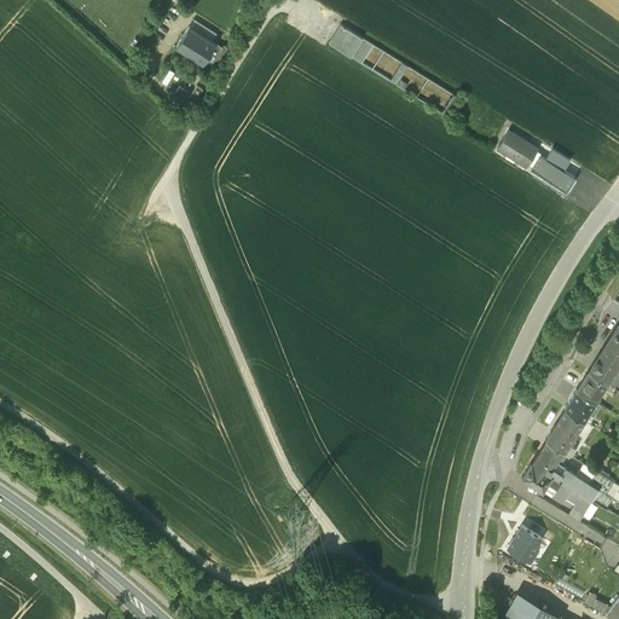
[(461,98),(340,24),(329,42),(449,117),(461,98)]
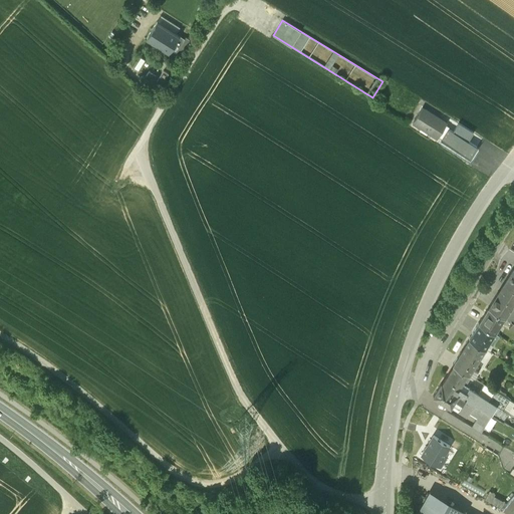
[(159,22),(147,37),(175,57),(186,42),(159,22)]
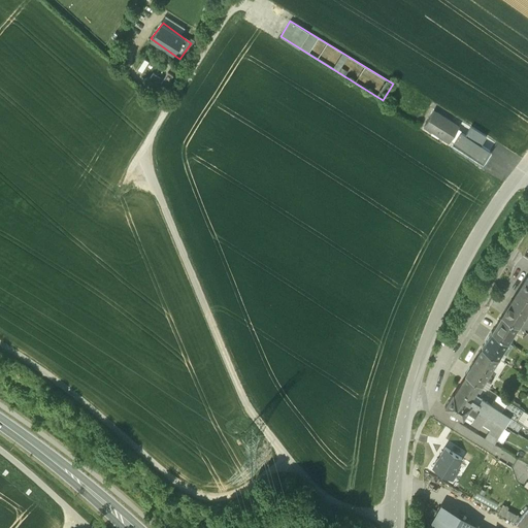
[(143,71),(151,61),(145,58),(139,69),(143,71)]
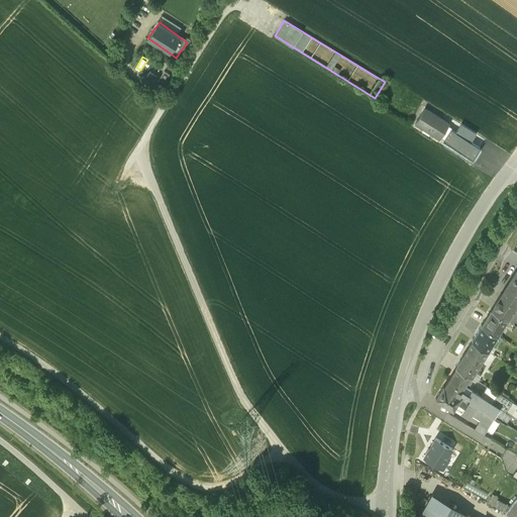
[(144,64),(140,72),(165,85),(171,73),(165,70),(164,74),(144,64)]
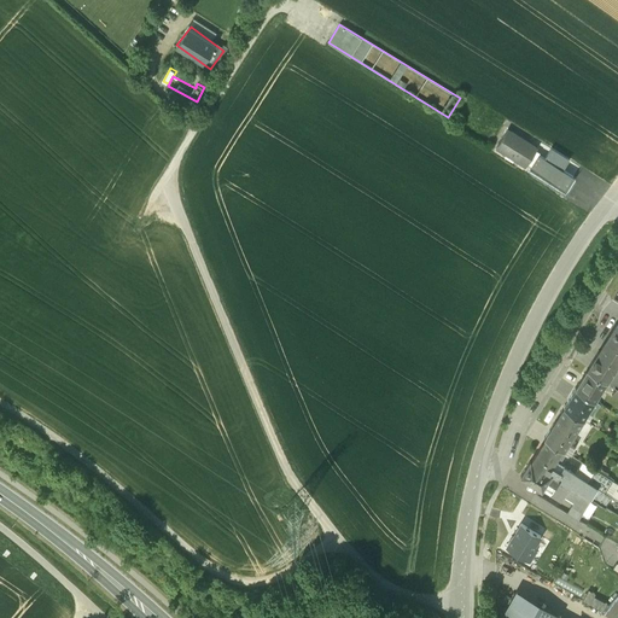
[(496,147),(565,191),(573,176),(534,152),(537,149),(507,130),(496,147)]
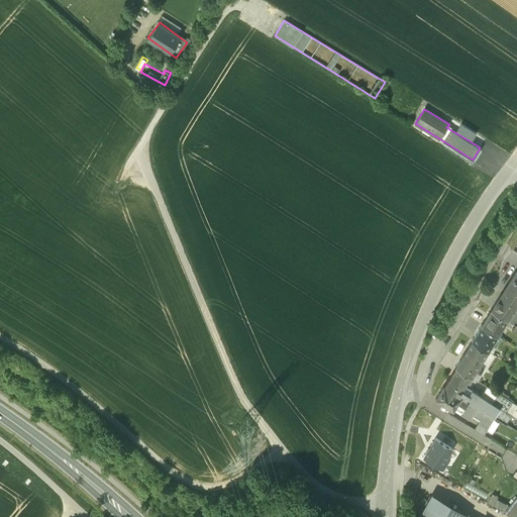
[(516,270),(507,283),(516,289),(516,270)]
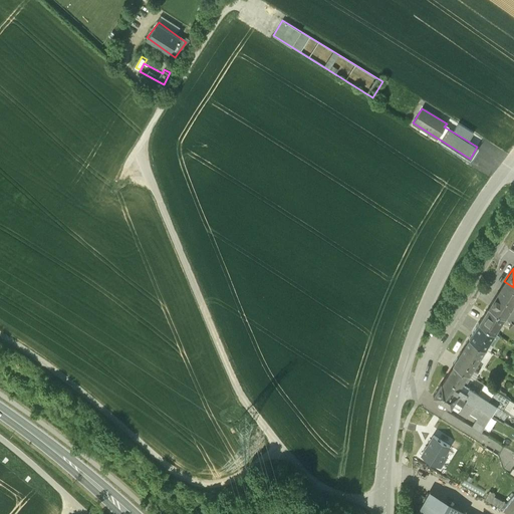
[(513,307),(510,306),(513,299),(513,287),(504,281),(488,306),(507,317),(512,321),(513,321),(513,307)]
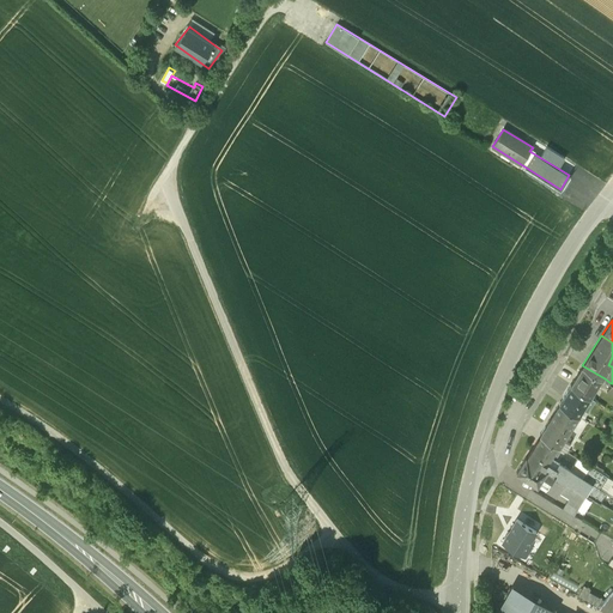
[(605,378),(582,365),(571,383),(589,395),(599,381),(602,382),(605,378)]
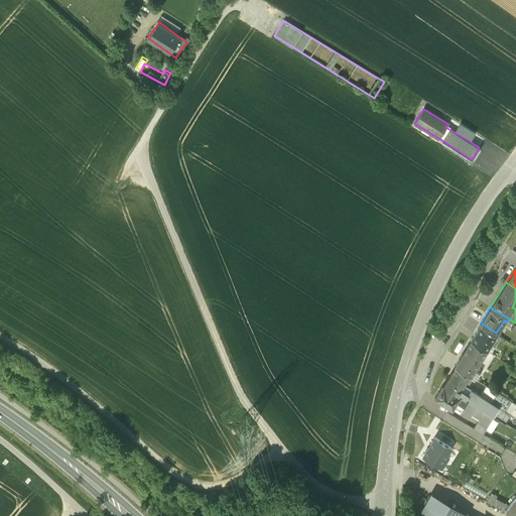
[(496,333),(481,323),(471,339),(487,349),(489,350),(492,344),(490,343),(496,333)]
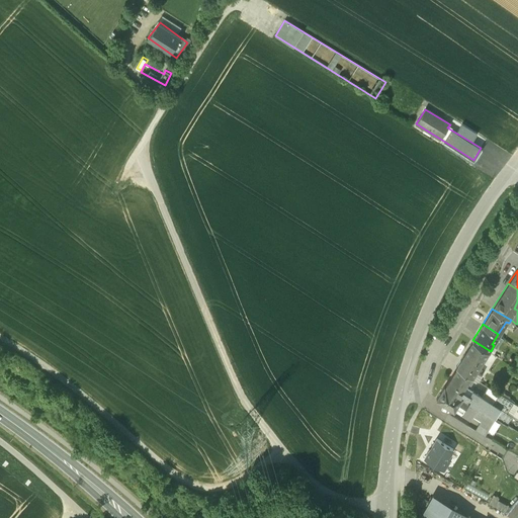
[(489,350),(472,340),(456,366),(457,366),(470,375),(472,376),(489,350)]
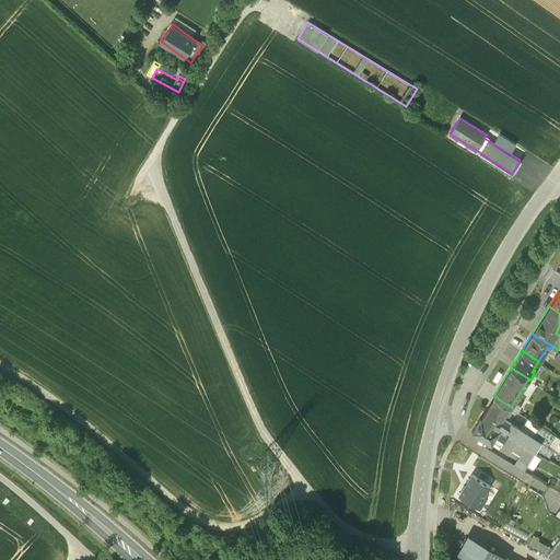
[(494,396),(481,417),(517,440),(522,442),(525,435),(524,434),(525,431),(522,429),(510,421),(508,427),(499,421),(509,406),(494,396)]
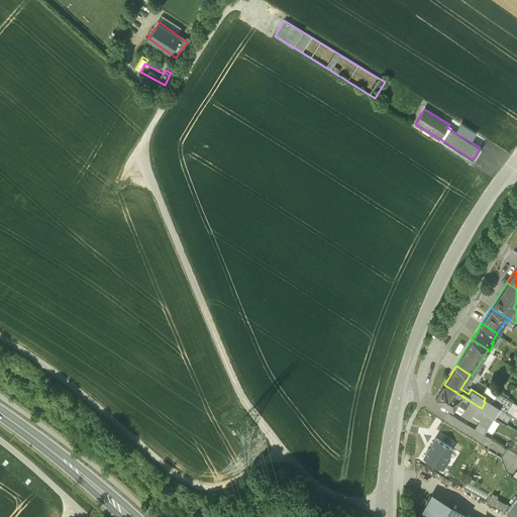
[(478,406),(444,385),(443,385),(435,398),(442,402),(441,404),(445,406),(446,404),(452,408),(457,401),(464,405),(459,412),(470,419),(478,406)]
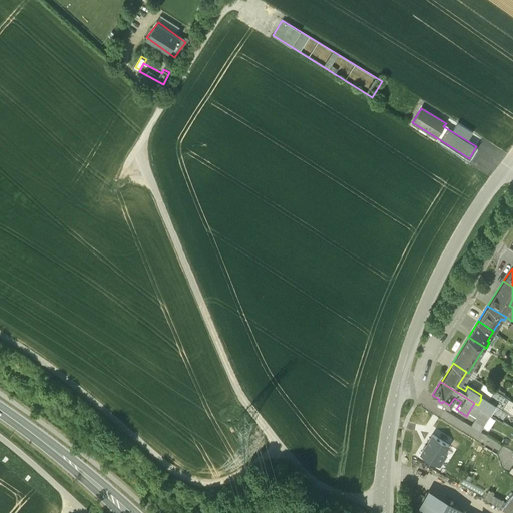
[(492,388),(484,383),(478,393),(481,395),(480,398),(481,399),(478,405),(482,407),(482,405),(483,408),(491,395),(489,394),(492,388)]
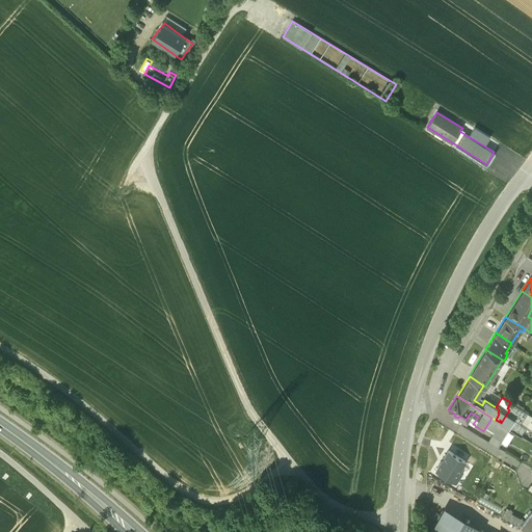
[(520,408),(510,402),(507,408),(509,409),(501,423),(519,434),(524,425),(513,419),(520,408)]
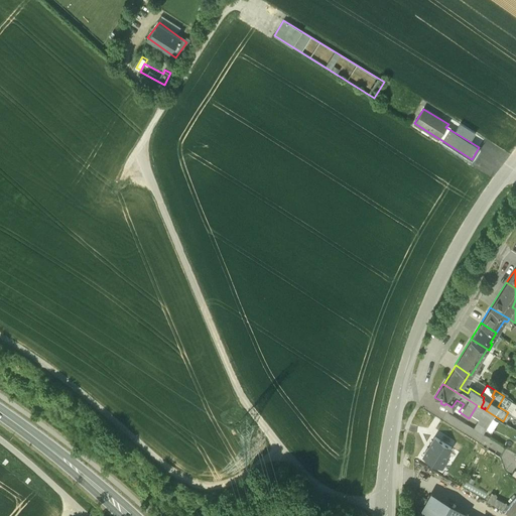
[(505,410),(511,400),(504,396),(498,406),(504,409),(504,407),(505,410)]
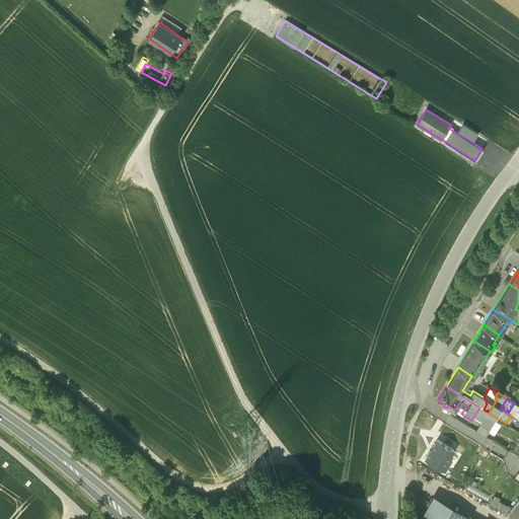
[(479,425),(489,430),(497,418),(489,413),(484,410),(479,408),(473,418),(482,423),(479,425)]
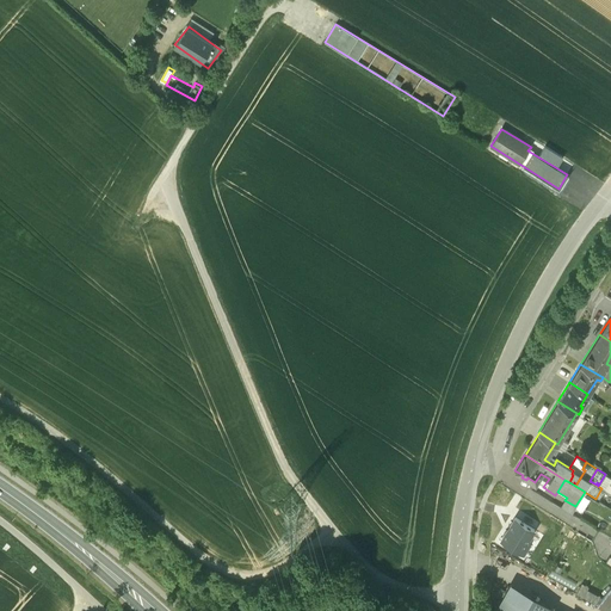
[(565,500),(561,507),(572,513),(575,506),(565,500)]
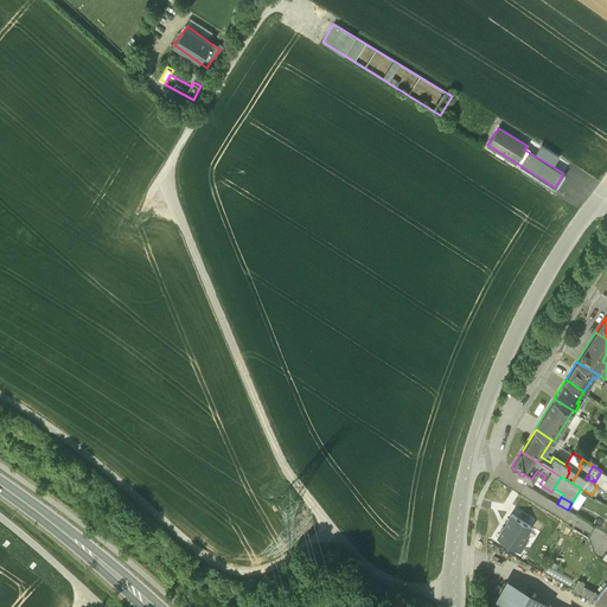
[(498,537),(519,550),(525,541),(523,538),(531,526),(512,513),(498,537)]
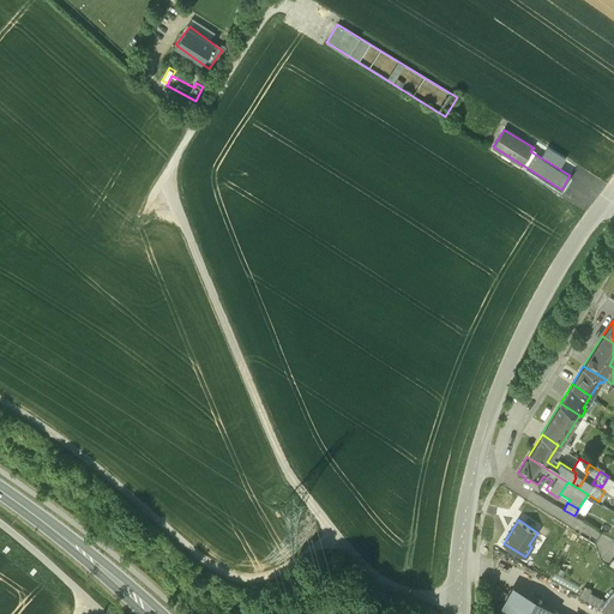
[(596,602),(600,595),(585,587),(581,594),(596,602)]
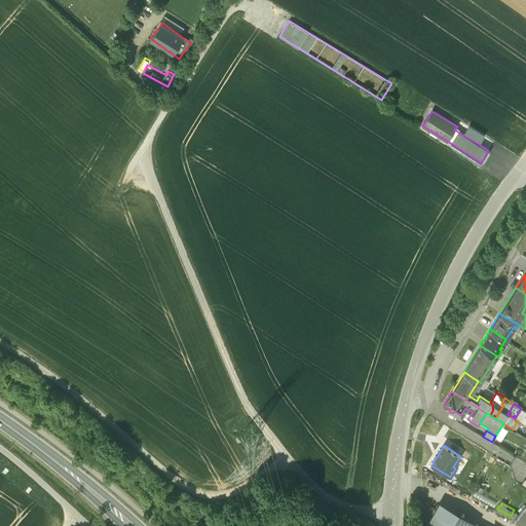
[(475,525),(477,525),(440,503),(426,525),(475,525)]
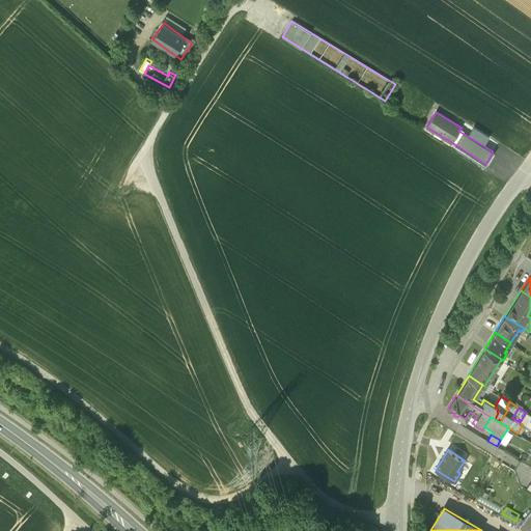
[(530,530),(530,510),(518,525),(529,530),(530,530)]
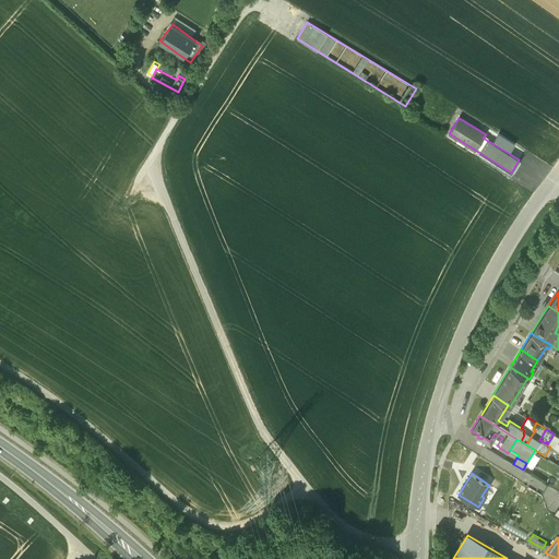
All buildings are outlined.
